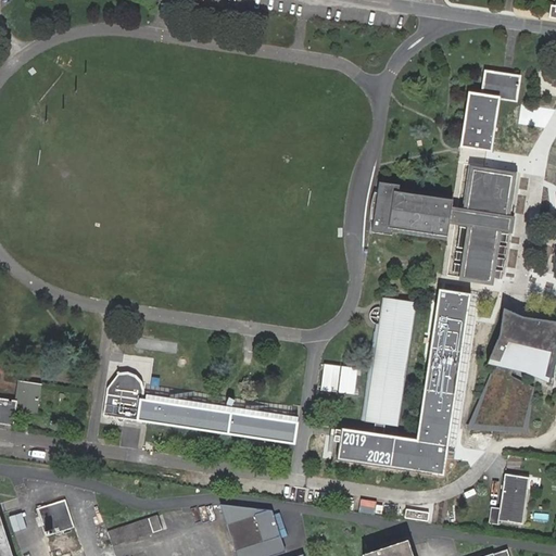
[(462,147),(491,151),(498,99),(516,102),(520,76),(507,74),(503,73),(485,71),(481,95),(469,92),(462,147)]
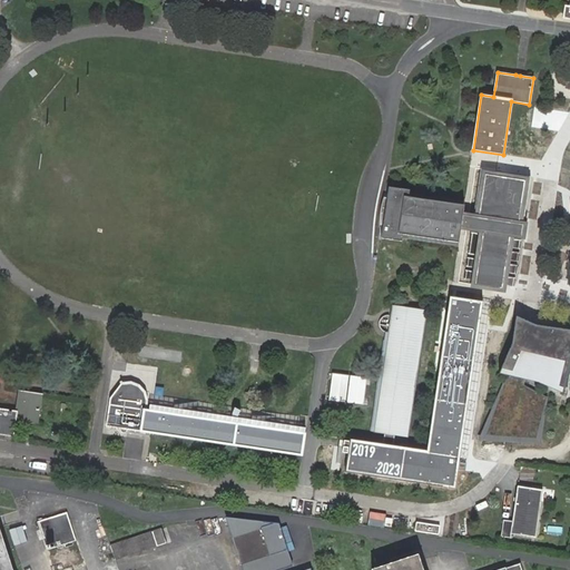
[(531,176),(481,168),(474,217),(463,215),(462,227),(473,229),(483,231),(482,234),(473,233),(470,254),(480,255),(479,259),(470,257),(469,267),(478,268),(478,272),(468,271),(467,279),(475,281),(475,285),(505,290),(505,285),(514,286),(516,277),(507,276),(507,273),(517,274),(518,265),(508,263),(509,259),(518,262),(519,252),(510,251),(511,247),(520,248),(521,239),(513,238),(516,223),(517,218),(520,219),(522,209),(527,209),(531,176)]
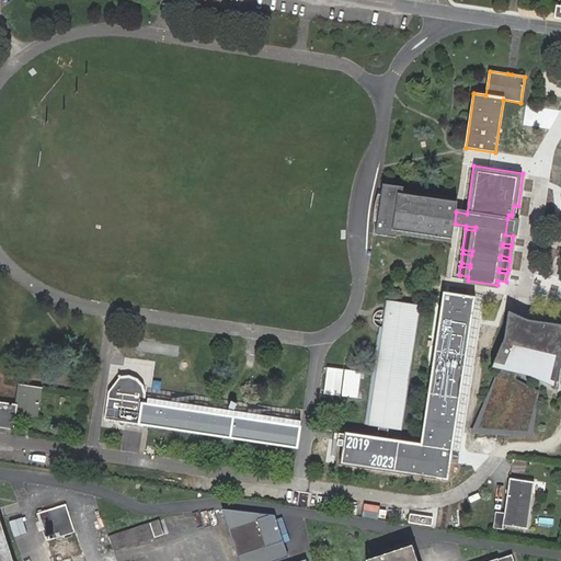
[(396,230),(453,239),(458,202),(401,193),(402,187),(385,185),(377,233),(396,237),(396,235),(396,230)]
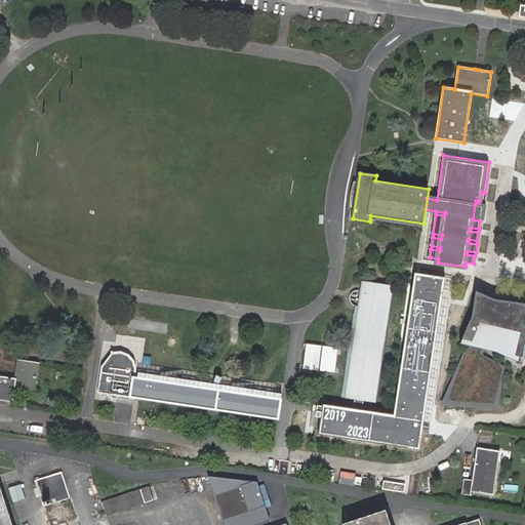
[(364,411),(353,410),(324,405),(323,412),(319,434),(418,449),(420,433),(444,278),(415,273),(394,416),(364,411)]
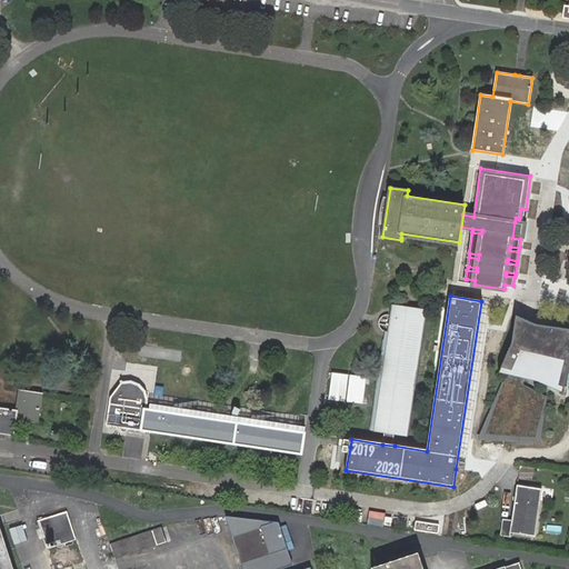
[(392,307),(391,313),(387,313),(382,316),(379,318),(378,323),(380,328),(383,330),(368,431),(372,431),(383,435),(382,445),(395,446),(396,437),(405,438),(423,311),(392,307)]
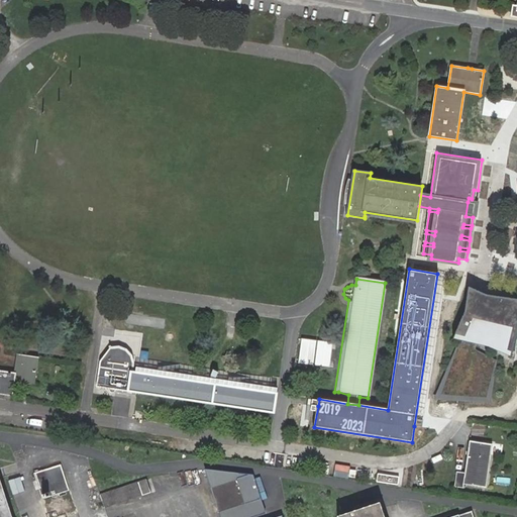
[(516,301),(488,297),(470,288),(466,314),(452,340),(463,342),(460,345),(458,343),(434,400),(492,404),(498,362),(476,350),(477,345),(489,347),(511,357),(516,334),(516,301)]
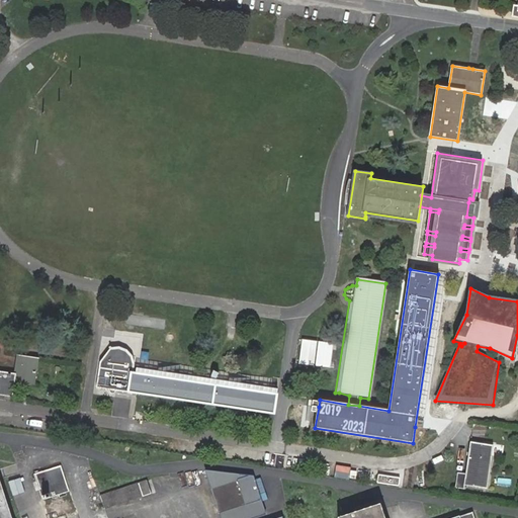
[(273,414),(276,395),(139,372),(132,371),(133,364),(132,356),(125,350),(117,348),(110,349),(101,362),(97,387),(273,414)]
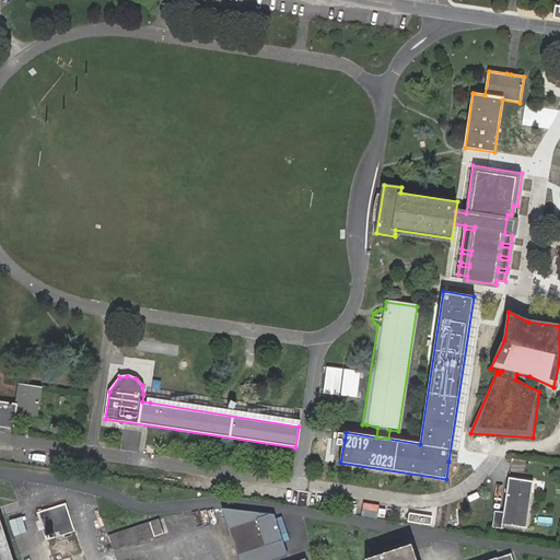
[(16,405),(0,401),(0,426),(12,428),(15,411),(36,415),(39,386),(19,384),(16,405)]
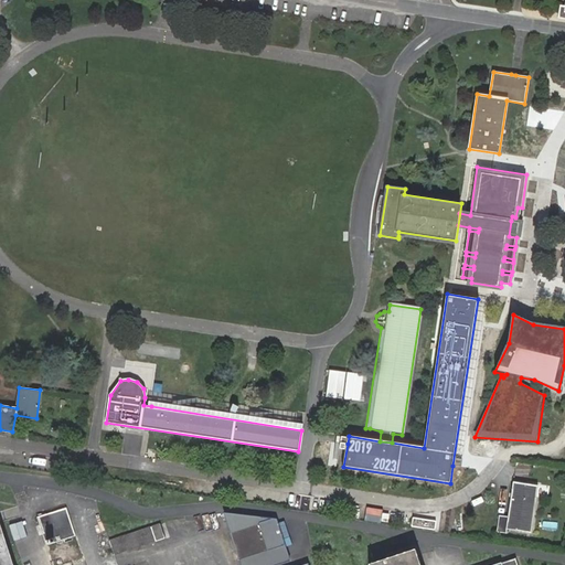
[(537,486),(514,482),(509,516),(499,515),(497,531),(507,532),(507,528),(531,531),(537,486)]
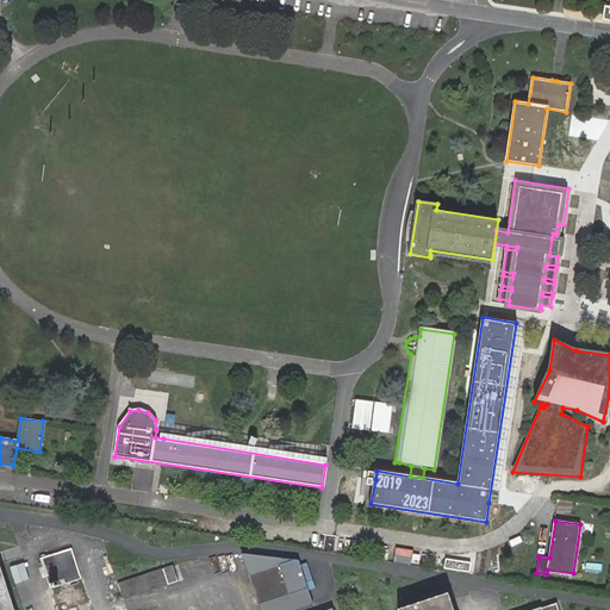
[(81,578),(72,548),(41,559),(51,587),(81,578)]
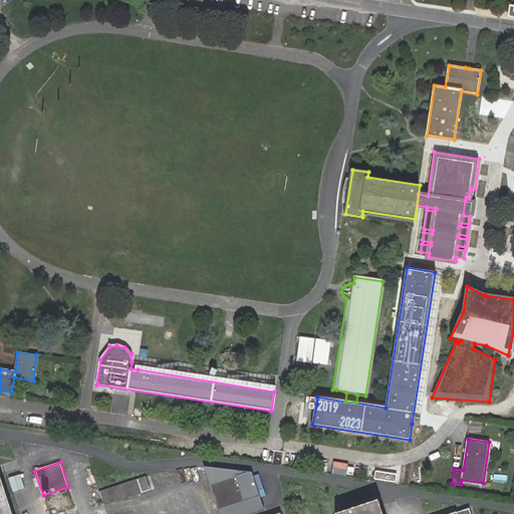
[(219,513),(249,513),(263,509),(252,472),(204,466),(219,513)]
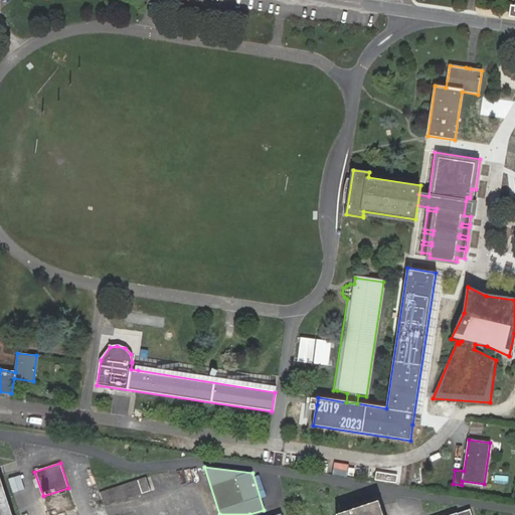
[(258,486),(264,484),(262,473),(255,475),(258,486)]
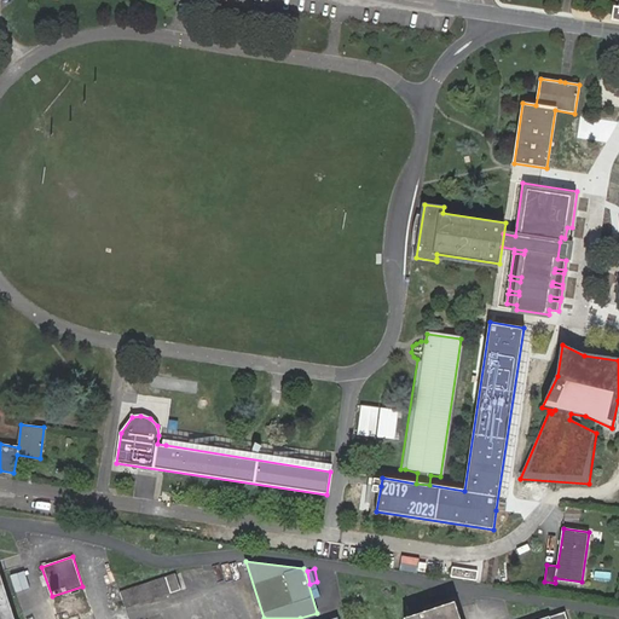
[(0,618),(13,618),(0,573),(0,618)]
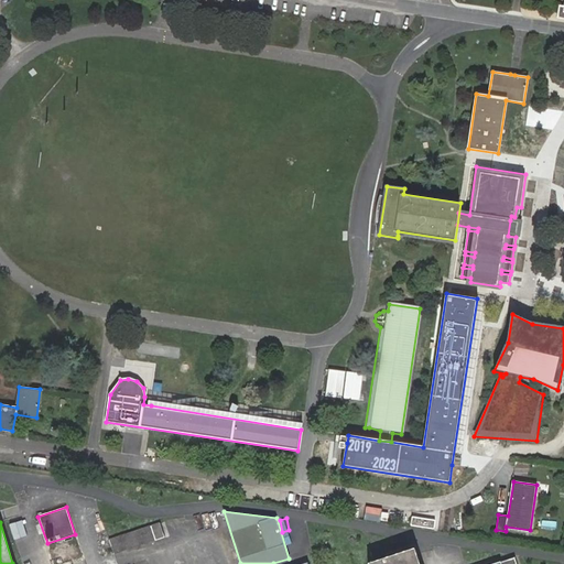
[(154,539),(150,527),(109,540),(112,549),(114,553),(147,542),(154,539)]
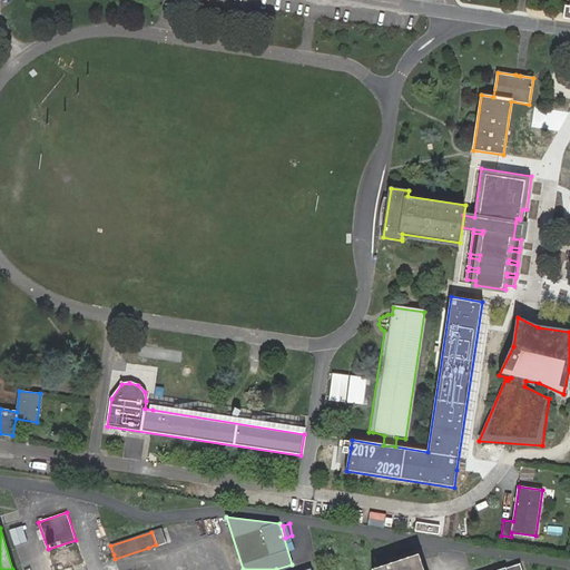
[(422,569),(418,554),(396,562),(373,569),(422,569)]
